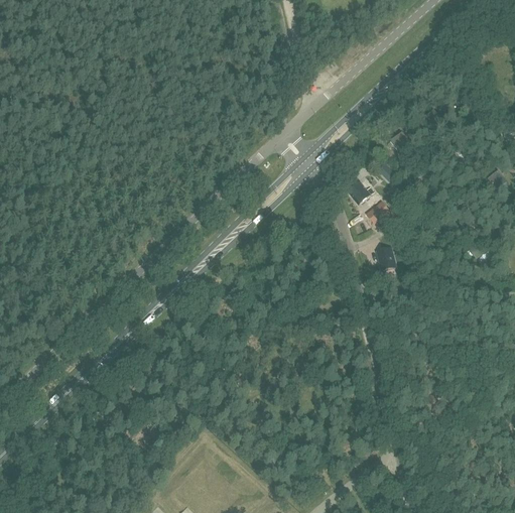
[(431,129),(441,121),(433,110),(423,118),(431,129)]
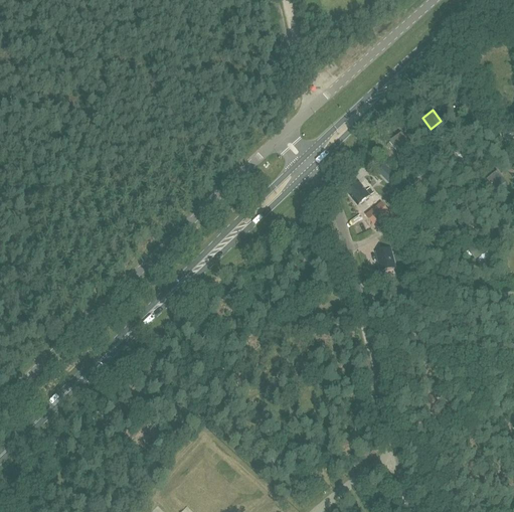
[(397,151),(407,142),(399,132),(389,140),(397,151)]
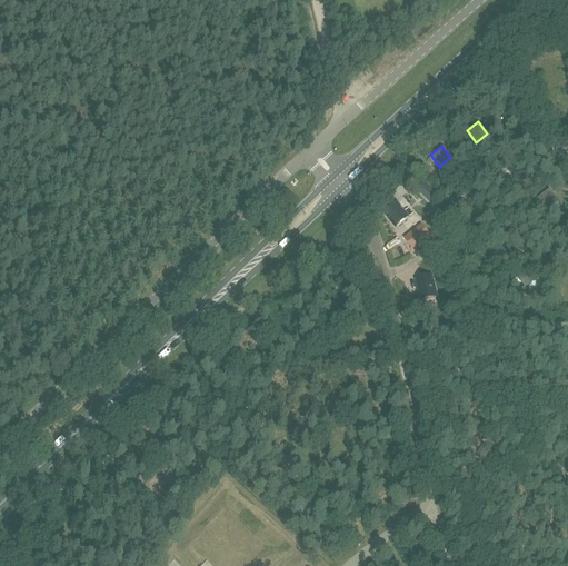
[(510,182),(517,168),(505,162),(498,176),(510,182)]
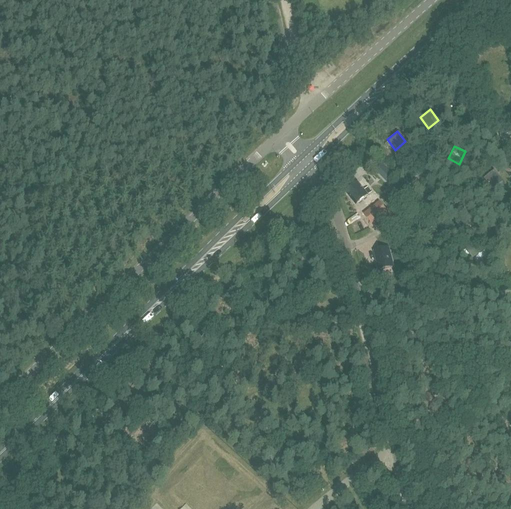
[(368,165),(374,160),(368,154),(362,159),(368,165)]
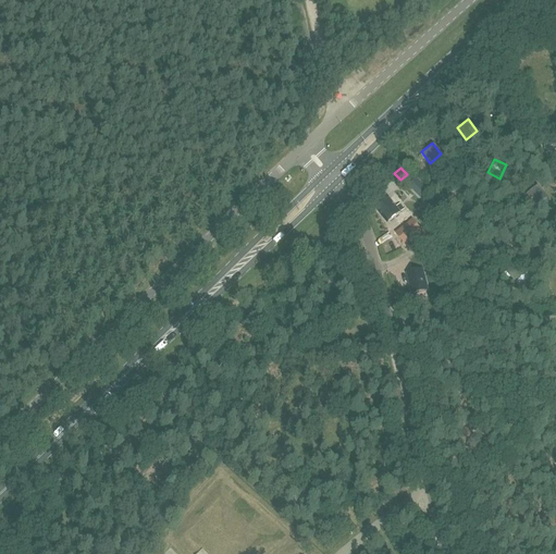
[(411,172),(405,180),(421,197),(428,189),(411,172)]
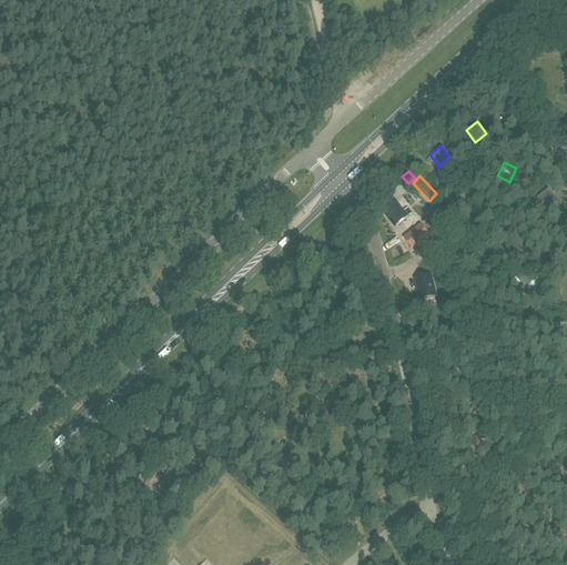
[(546,209),(557,199),(547,188),(536,197),(546,209)]
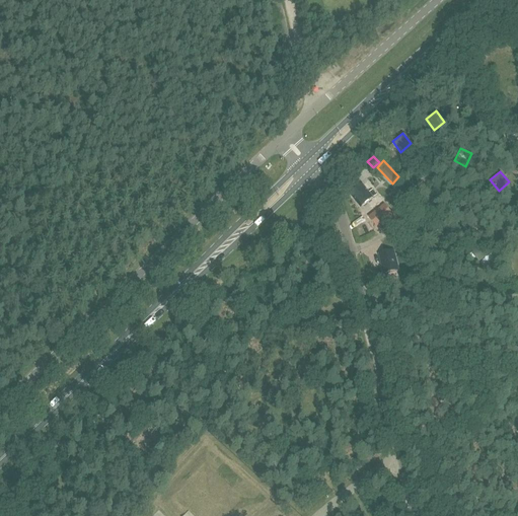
[(372,196),(376,193),(372,188),(368,191),(362,183),(352,191),(351,193),(360,205),(372,196)]
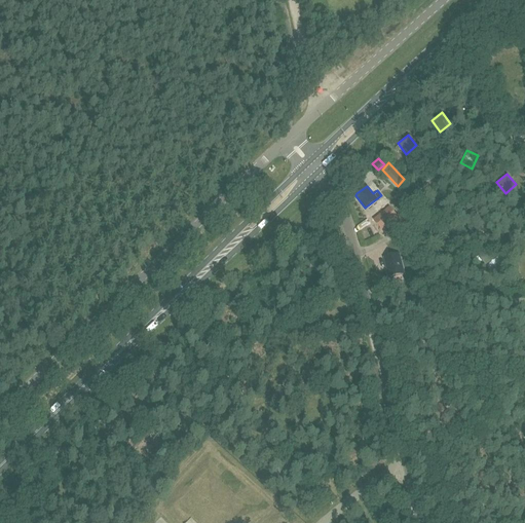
[(388,206),(373,218),(381,227),(397,215),(388,206)]
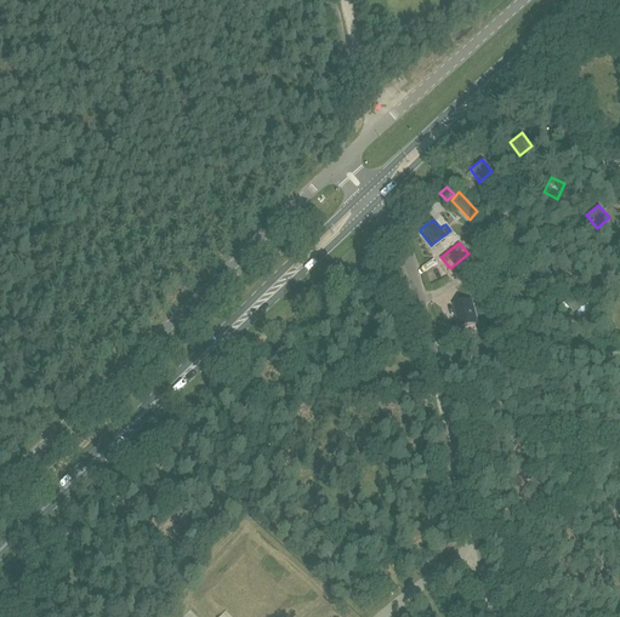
[(529,291),(542,280),(533,268),(519,279),(529,291)]
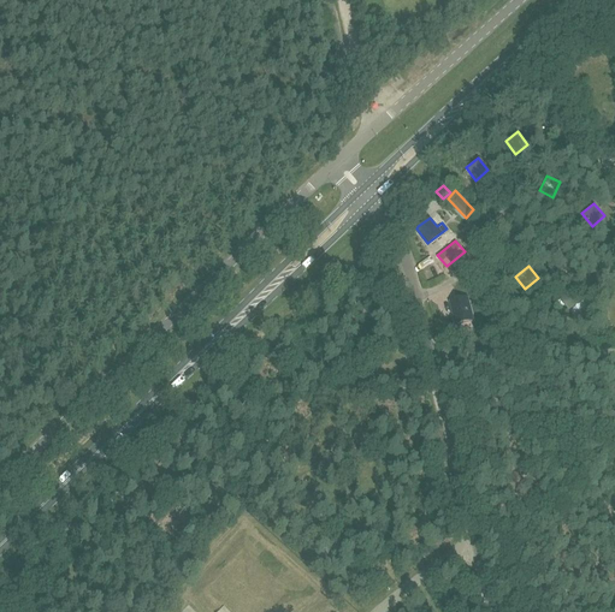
[(568,309),(581,298),(572,286),(559,296),(568,309)]
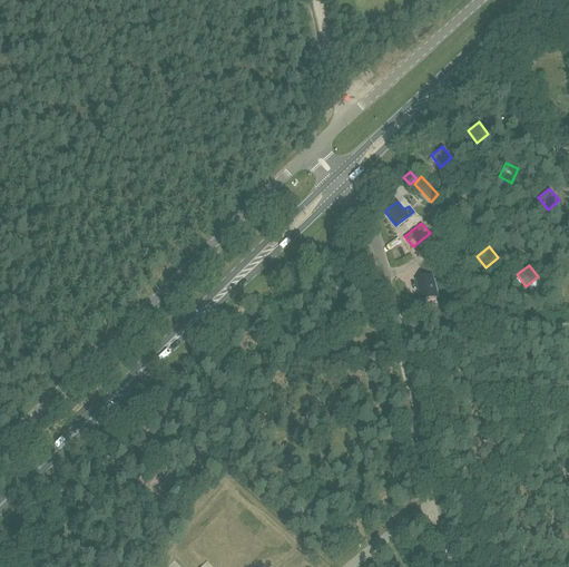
[(431,273),(417,277),(421,299),(437,294),(431,273)]
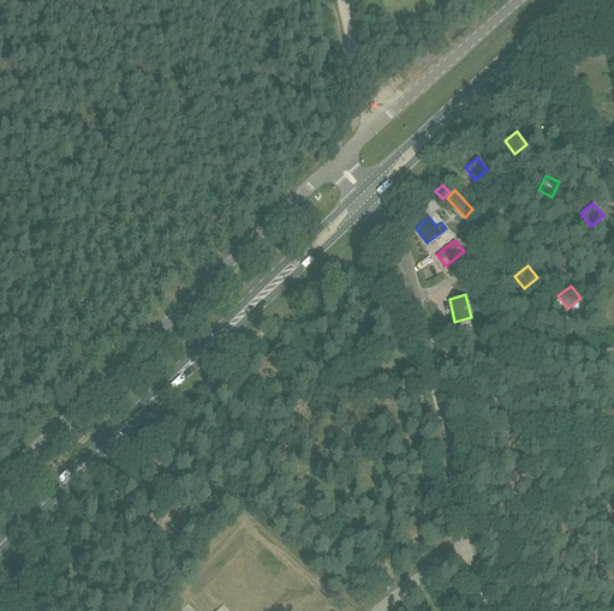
[(48,436),(33,453),(40,460),(57,444),(48,436)]
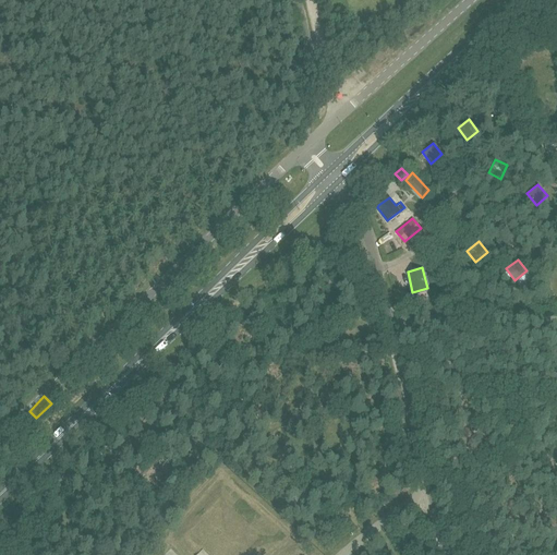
[(384,522),(378,527),(387,534),(391,531),(384,522)]
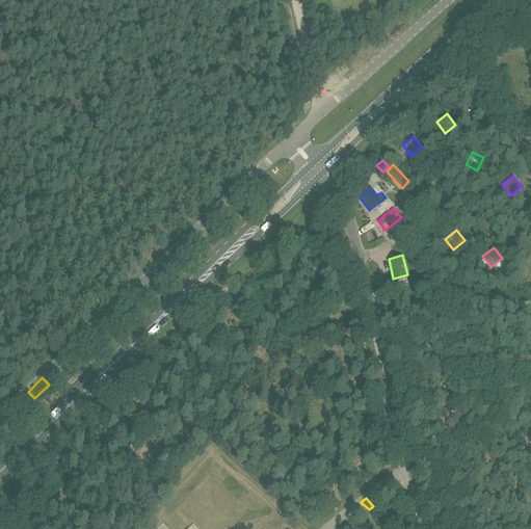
[(349,509),(343,513),(347,520),(353,516),(349,509)]
